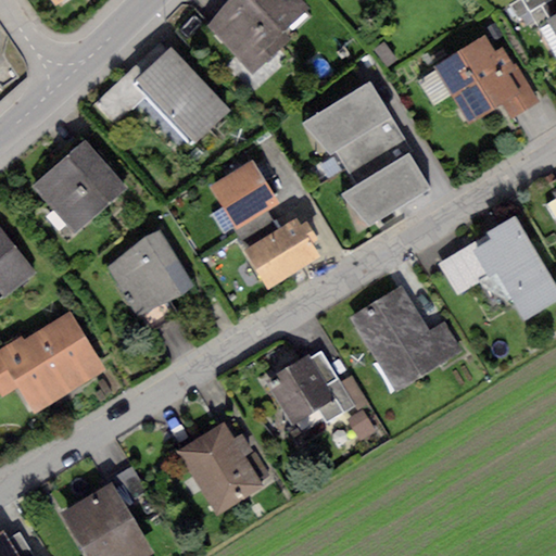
[(229,0),(209,26),(206,27),(252,73),(289,39),(281,33),(307,9),(299,0),(229,0)]
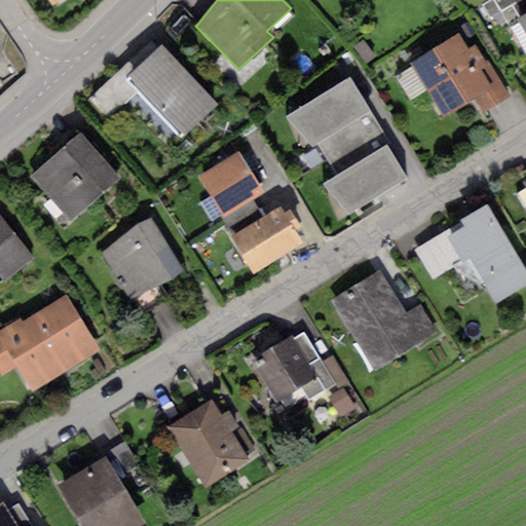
[(490,0),(482,5),(490,19),(522,0),(490,0)]
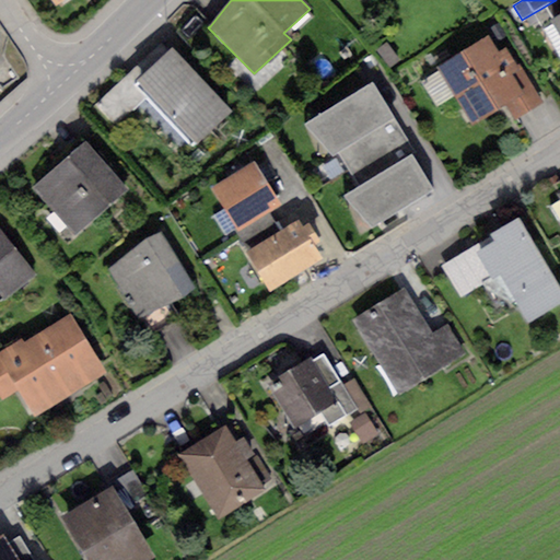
[(559,0),(556,0),(533,14),(539,27),(552,20),(559,15),(559,0)]
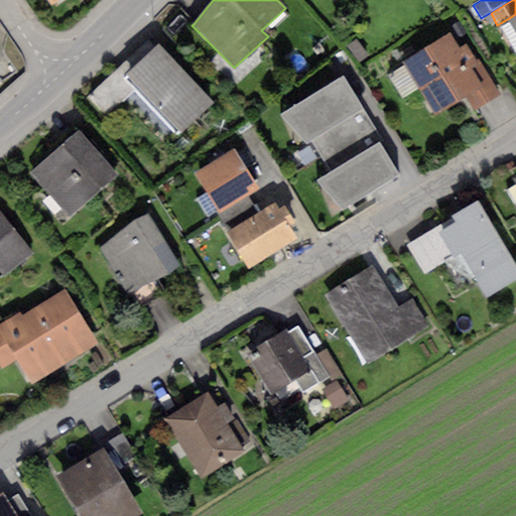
[(448,33),(400,61),(434,119),(466,101),(473,114),(501,97),(475,52),(472,54),(466,44),(459,48),(448,33)]
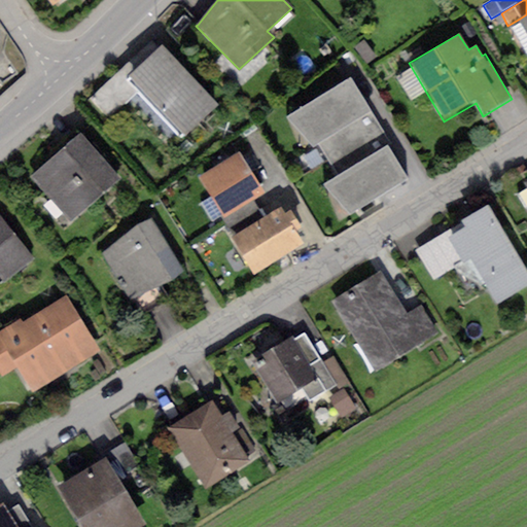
[(363,41),(355,48),(369,65),(377,58),(363,41)]
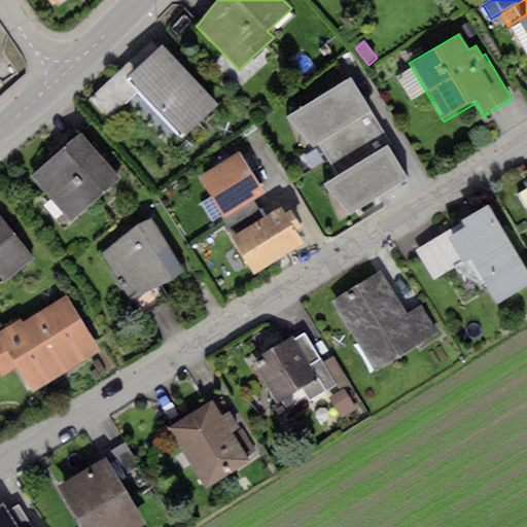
[(163,43),(127,75),(139,90),(181,137),(217,105),(163,43)]
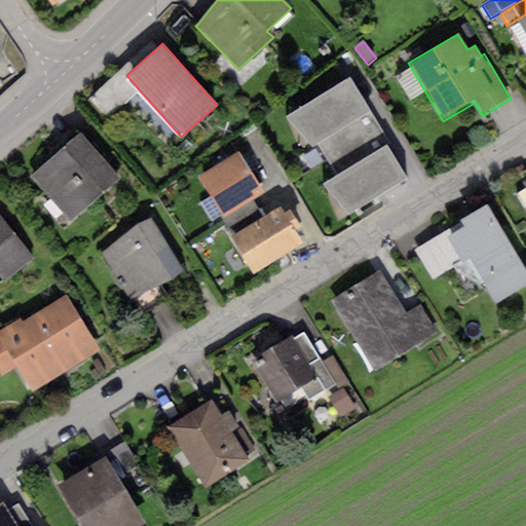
[(139,89),(126,75),(121,70),(89,98),(107,118),(139,89)]
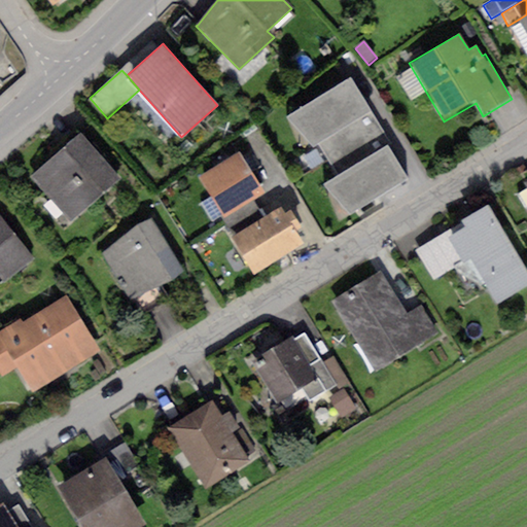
[(350,77),(285,116),(313,148),(319,145),(372,113),(350,77)]
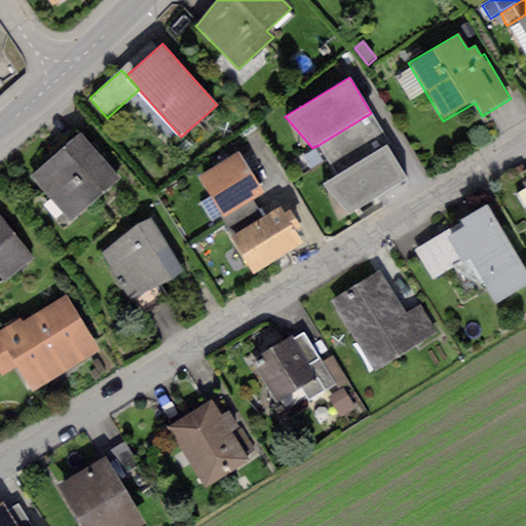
[(389,144),(371,113),(318,145),(337,176),(389,144)]
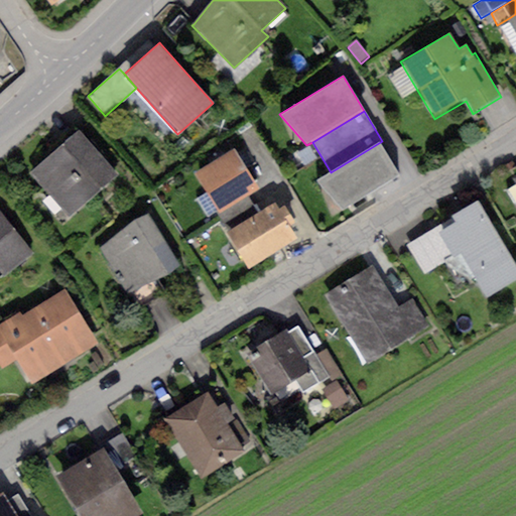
[(79,129),(29,173),(70,217),(118,172),(79,129)]
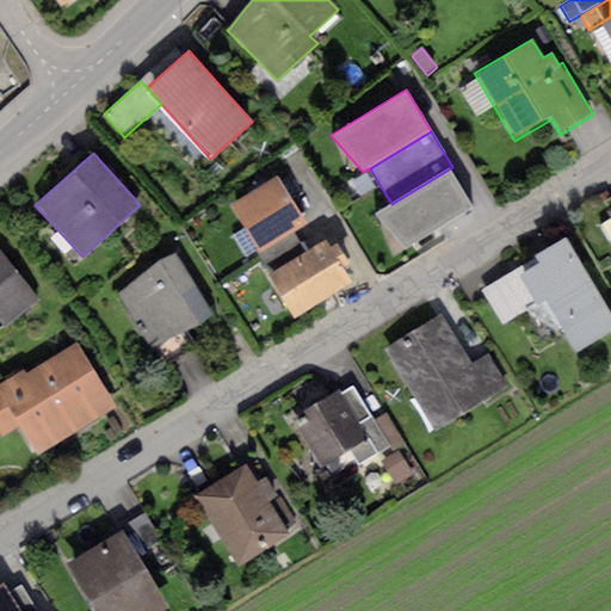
[(475,208),(452,167),(392,204),(374,215),(405,248),(475,208)]
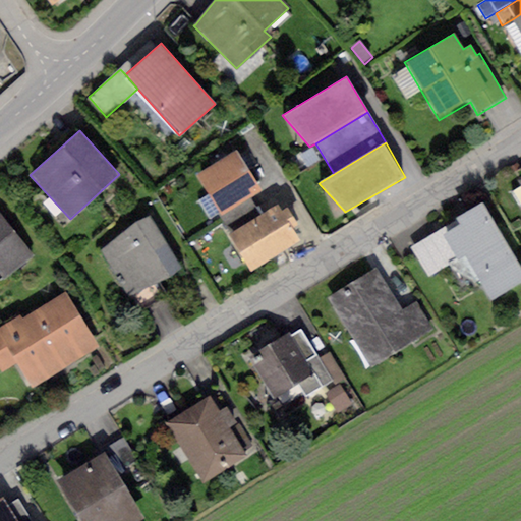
[(236,151),(195,176),(220,215),(249,196),(261,189),(236,151)]
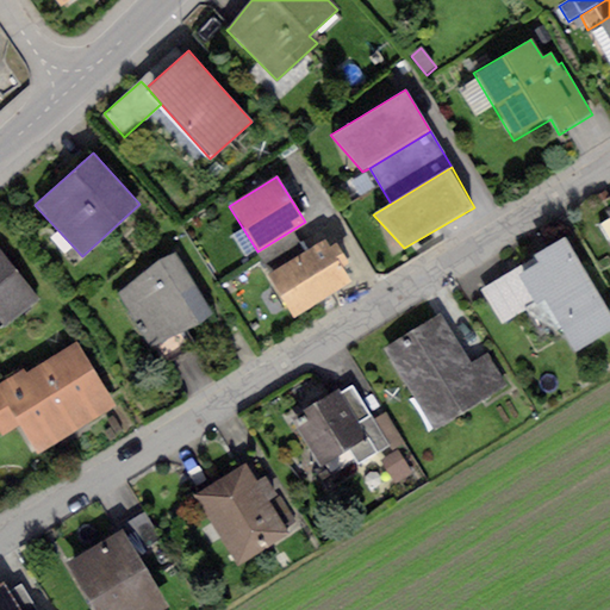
[(305,251),(292,230),(257,251),(255,253),(268,275),(305,251)]
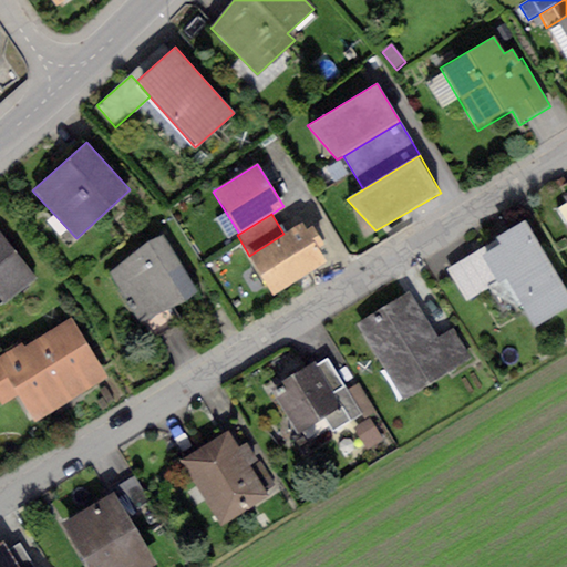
[(482,247),(445,269),(465,303),(504,280),(533,328),(566,308),(566,292),(524,220),(497,236),(502,243),(484,253),(482,247)]
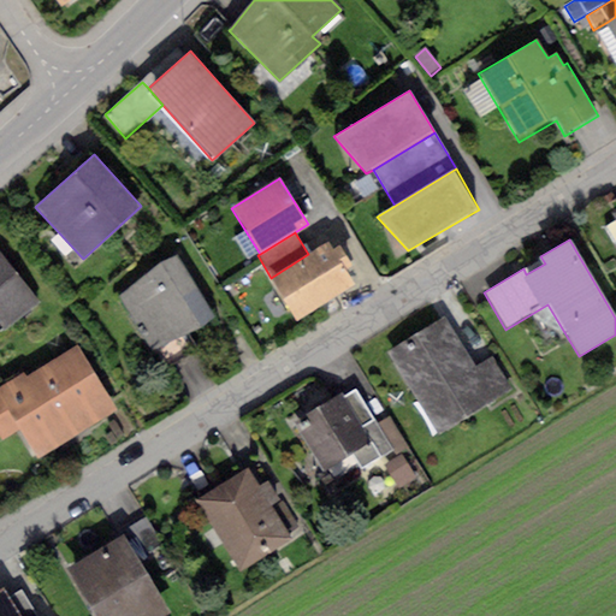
[(308,254),(271,278),(297,319),(353,284),(343,270),(351,265),(339,244),(333,249),(329,242),(308,254)]
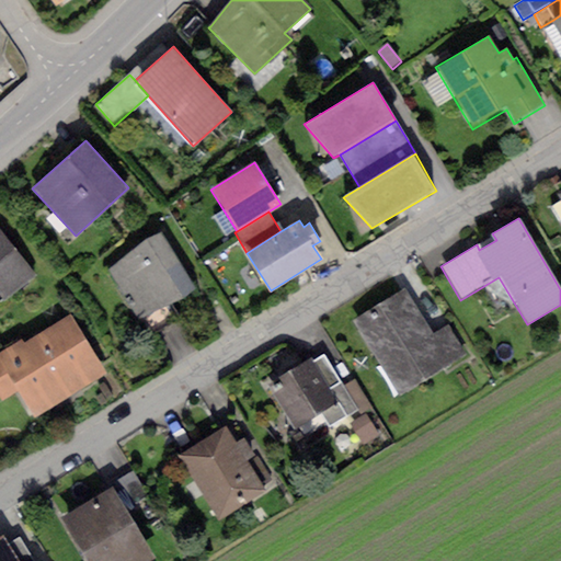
[(0,230),(0,293),(6,299),(36,275),(0,230)]
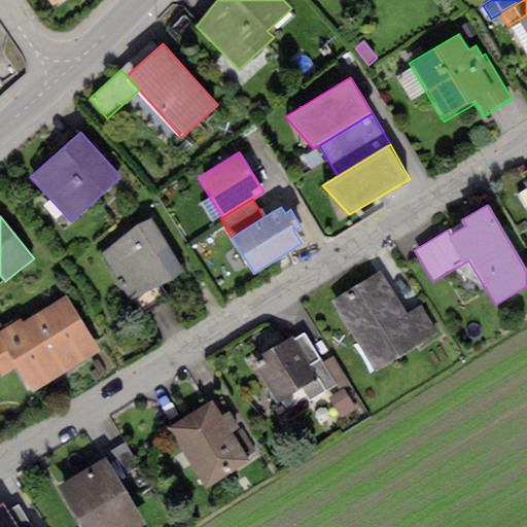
[(136,224),(102,254),(135,299),(161,286),(171,281),(184,270),(151,218),(136,224)]
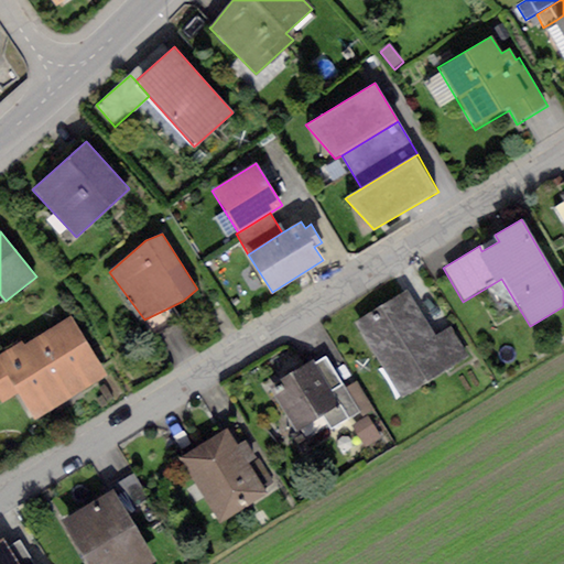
[(408,291),(357,321),(402,396),(452,366),(434,335),(408,291)]
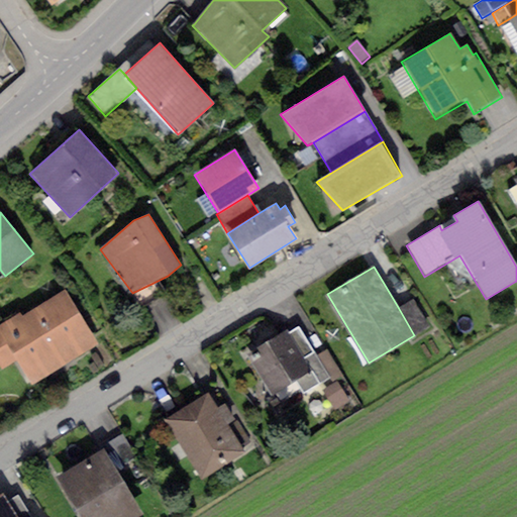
[(158,281),(132,293),(141,307),(166,293),(158,281)]
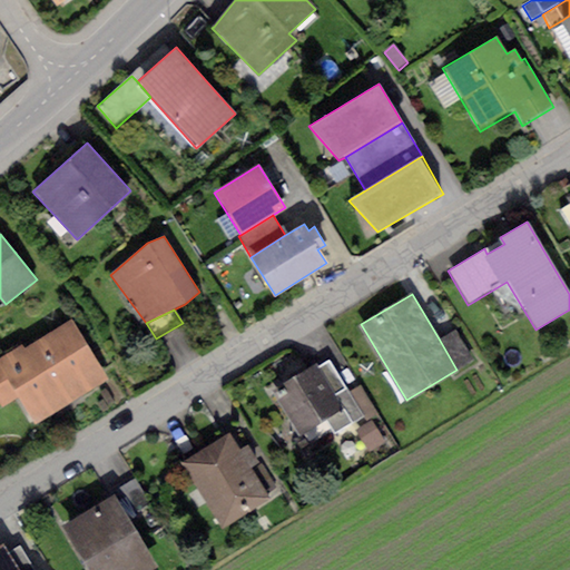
[(21,345),(0,357),(0,404),(2,408),(18,399),(33,424),(108,379),(71,321),(25,350),(21,345)]
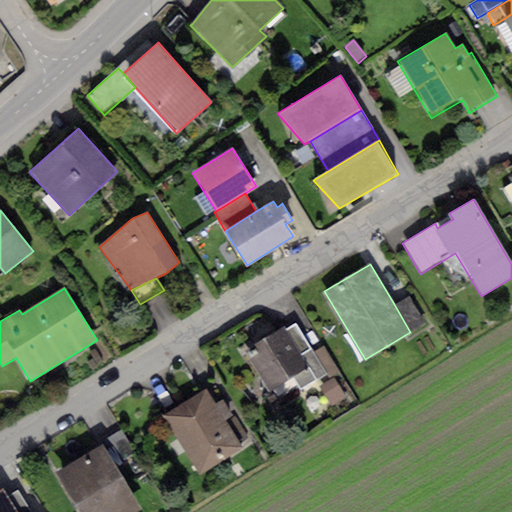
[(409,295),(394,304),(410,332),(426,323),(409,295)]
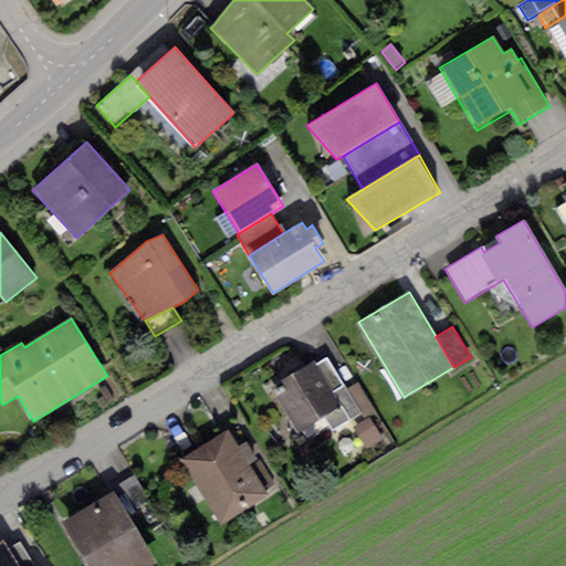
[(327,358),(316,365),(342,408),(325,417),(332,430),(360,413),(327,358)]
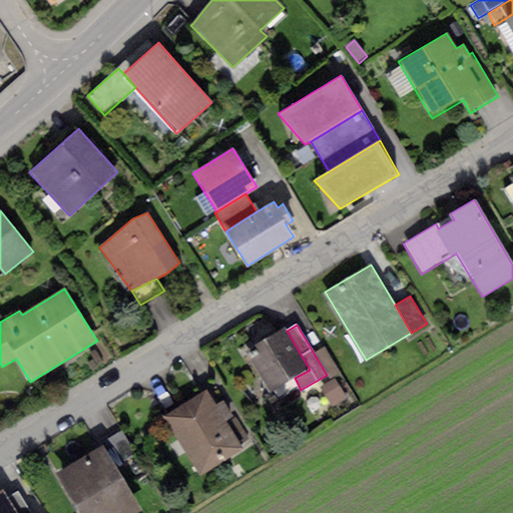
[(285,328),(244,351),(270,393),(295,378),(310,370),(287,331),(285,328)]
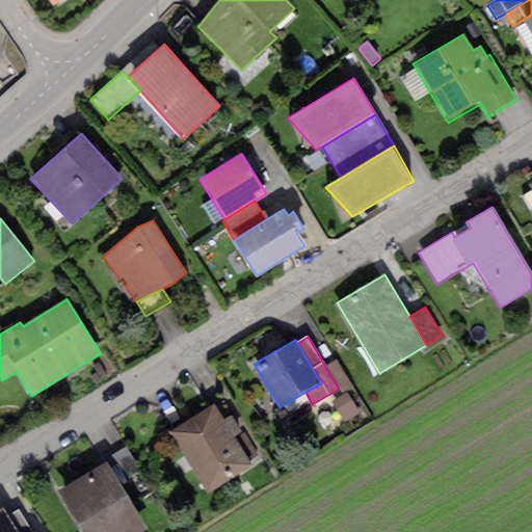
[(347,393),(333,402),(346,423),(360,415),(347,393)]
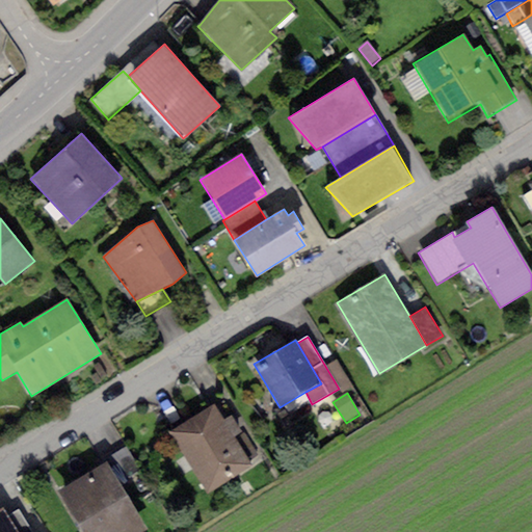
[(214,405),(169,432),(207,493),(251,464),(234,435),(241,431),(231,415),(223,419),(214,405)]
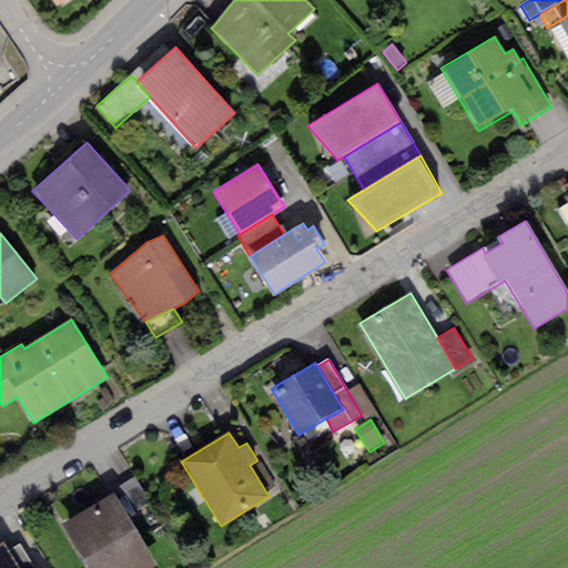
[(112,489),(114,494),(129,518),(139,513),(137,509),(150,501),(135,476),(112,489)]
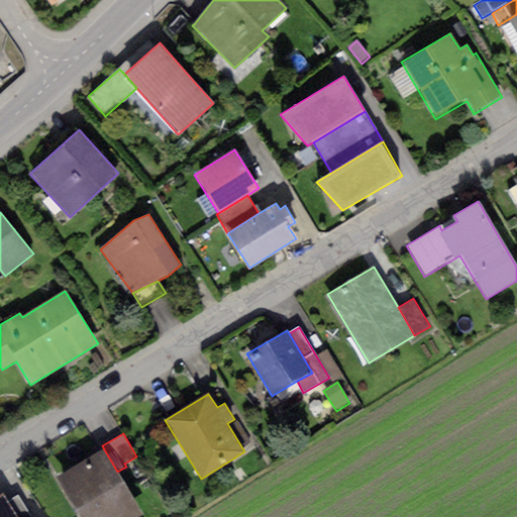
[(104,449),(56,479),(78,516),(139,516),(143,515),(117,472),(104,449)]
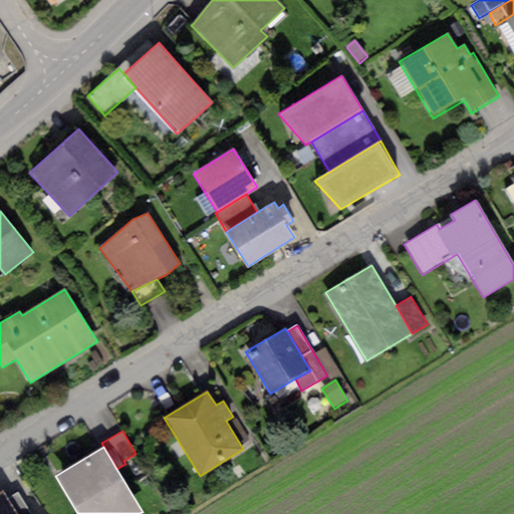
[(0,513),(18,513),(9,498),(3,489),(0,491),(0,513)]
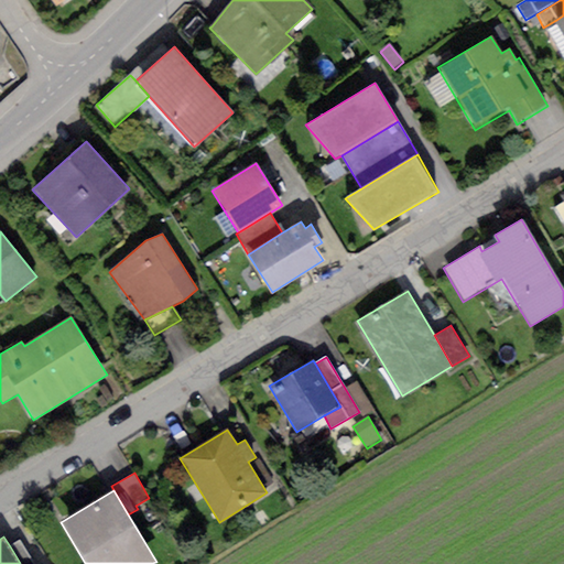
[(33,563),(21,541),(10,546),(20,563),(33,563)]
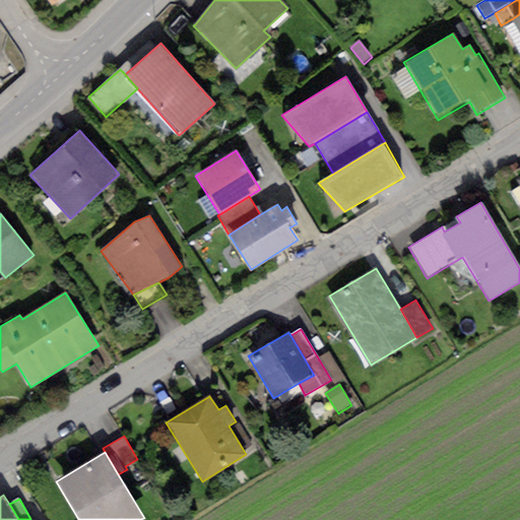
All buildings are outlined.
